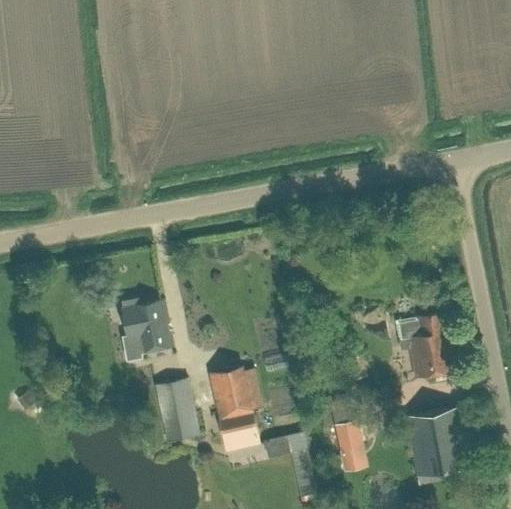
[(139,304),(138,299),(122,302),(123,308),(121,308),(127,337),(123,338),(127,360),(141,358),(140,353),(173,346),(165,304),(157,305),(156,301),(139,304)]
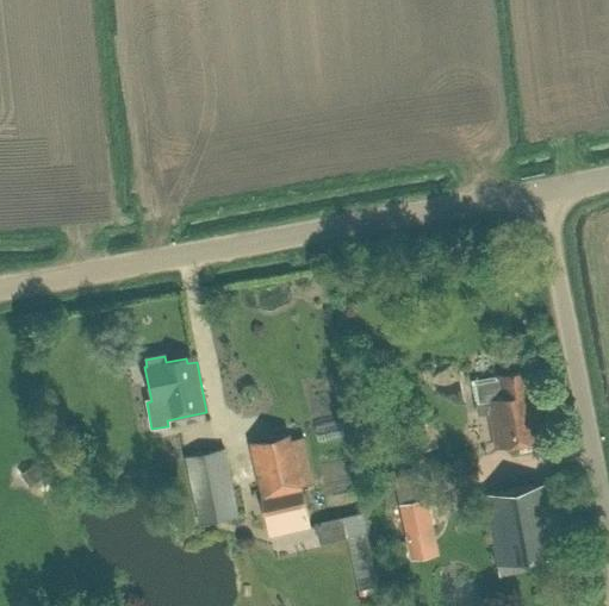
[(529,400),(524,373),(472,383),(478,418),(489,416),(496,450),(545,441),(536,399),(529,400)]
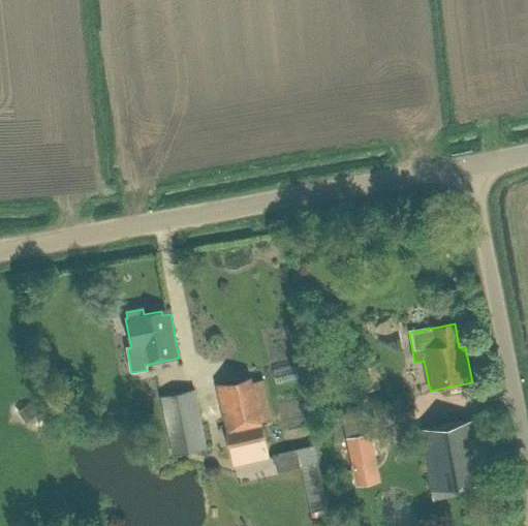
[(356,393),(375,389),(372,369),(352,372),(356,393)]
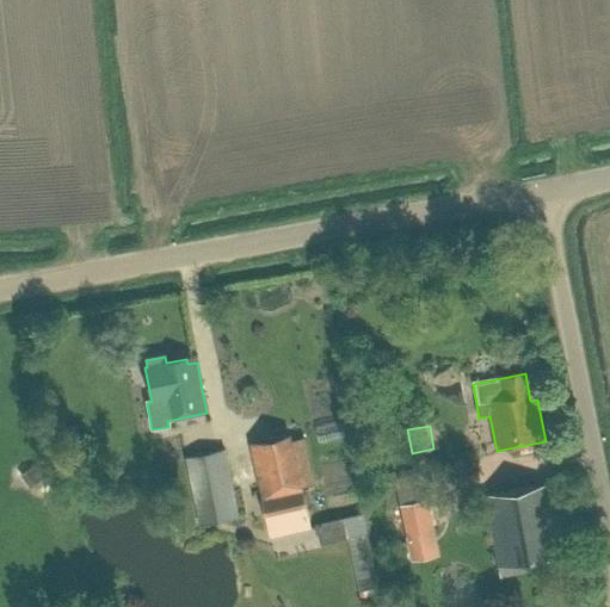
[(260,502),(264,514),(305,505),(302,493),(301,488),(290,435),(248,445),(260,502)]
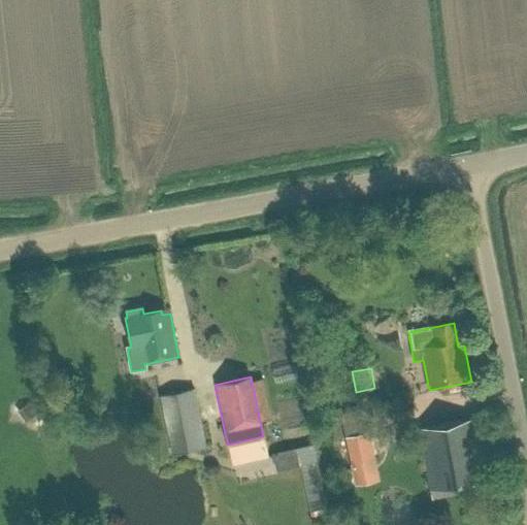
[(171,456),(205,449),(194,389),(159,397),(171,456)]
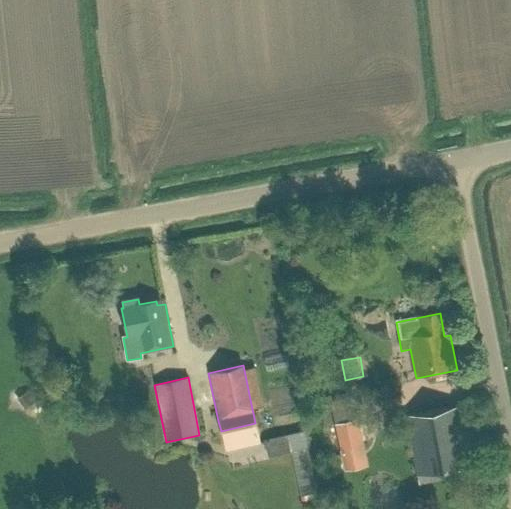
[(344,459),(364,455),(352,397),(332,402),(344,459)]
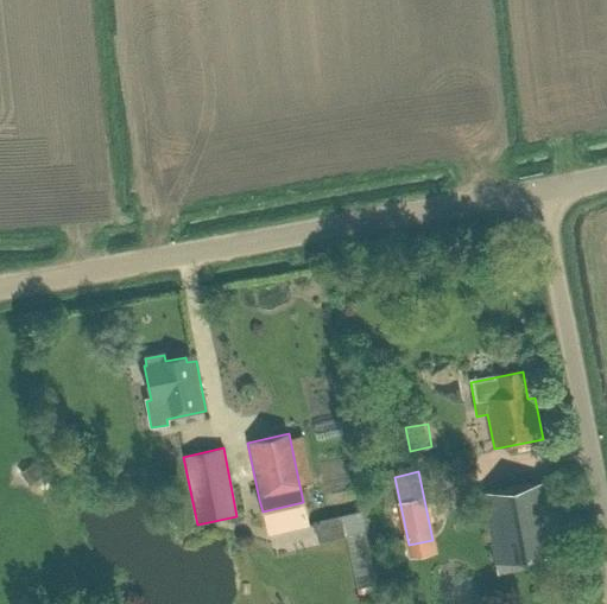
[(558,557),(558,552),(563,551),(550,481),(480,494),(493,565),(542,555),(543,560),(558,557)]
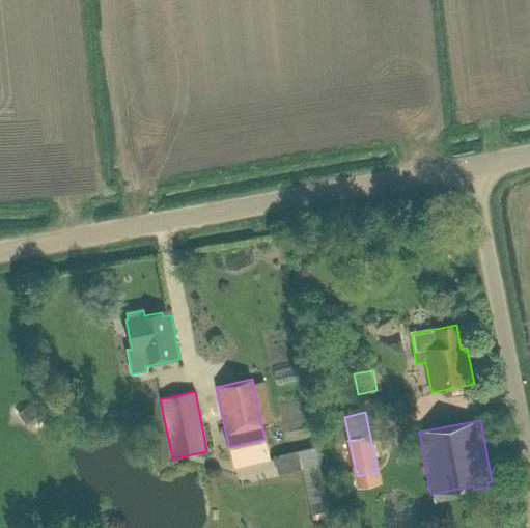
[(302,470),(298,452),(274,457),(278,475),(302,470)]
